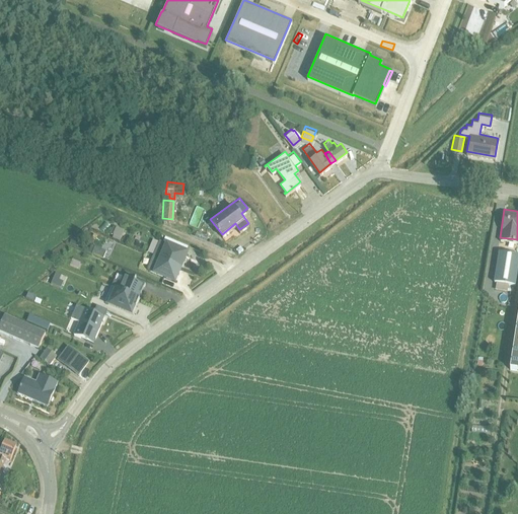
[(112,222),(109,229),(113,230),(112,231),(113,231),(112,234),(118,237),(120,234),(121,234),(124,227),(112,222)]
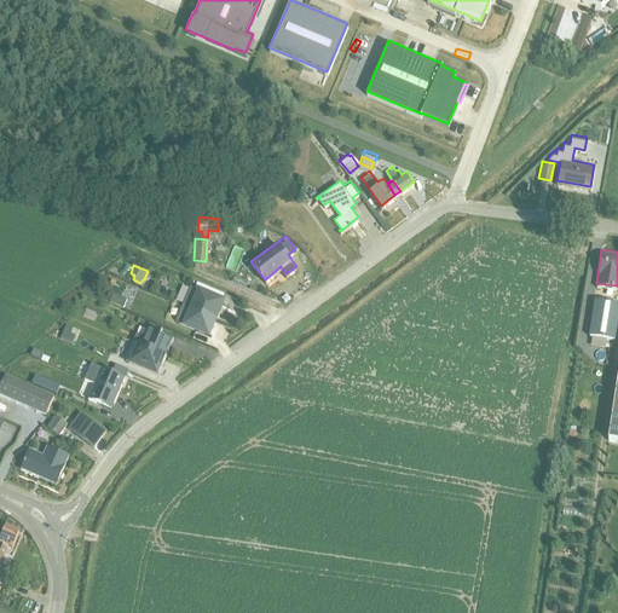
[(182,300),(215,314),(220,304),(219,302),(221,296),(190,283),(182,300)]
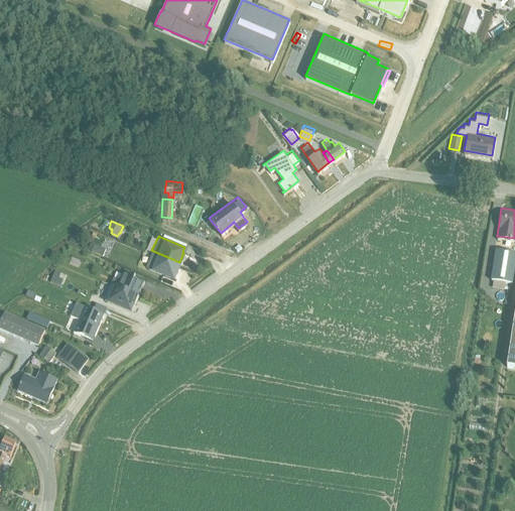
[(175,236),(173,240),(184,245),(186,241),(175,236)]
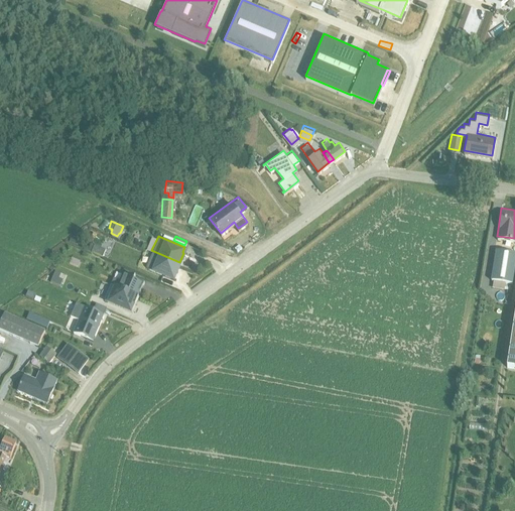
[(90,238),(86,246),(102,253),(105,245),(90,238)]
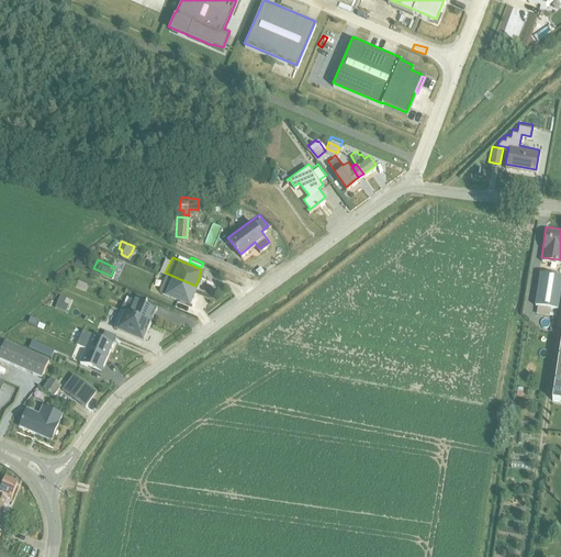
[(560,270),(540,268),(535,302),(557,305),(560,281),(560,270)]
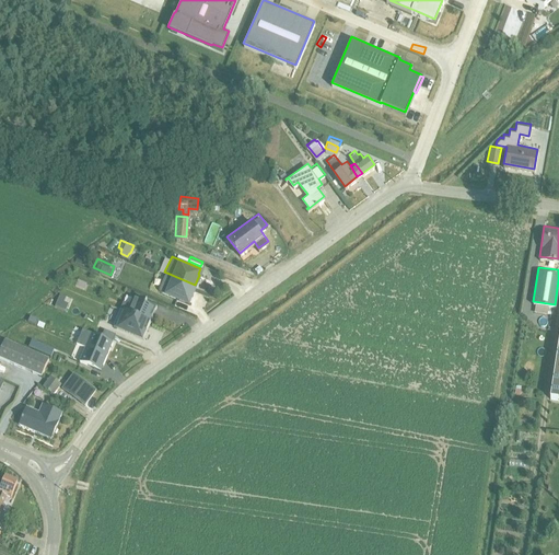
[(195,285),(164,272),(158,287),(188,300),(195,285)]
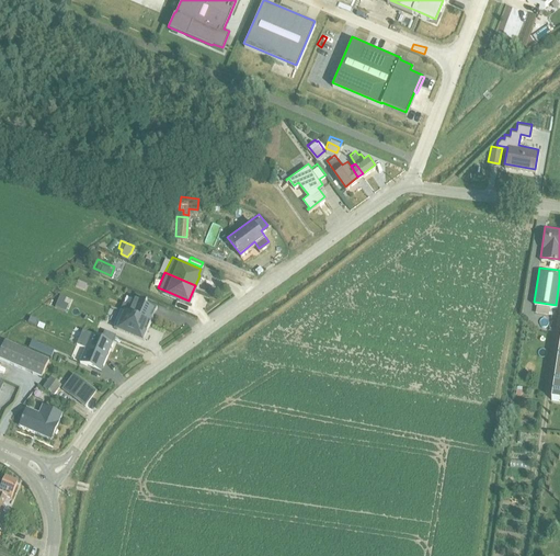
[(77,275),(75,282),(83,285),(87,280),(77,275)]
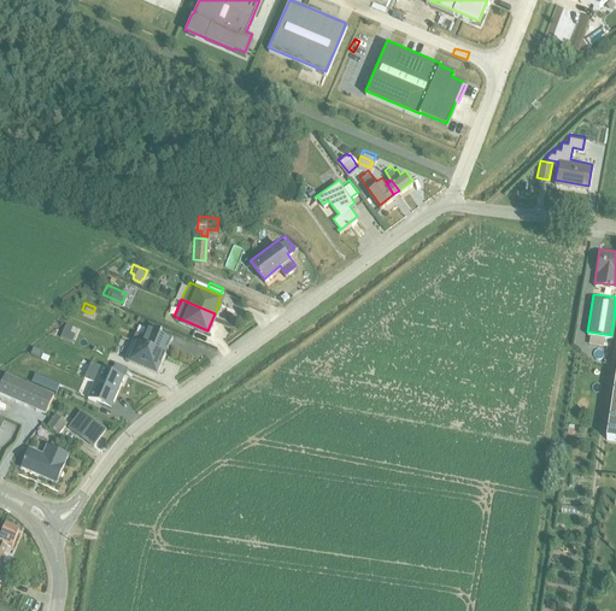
[(65,319),(60,332),(71,336),(74,329),(70,328),(72,322),(65,319)]
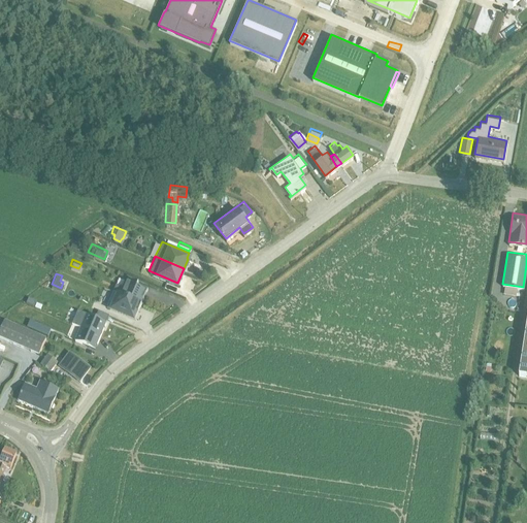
[(112,288),(141,300),(141,299),(140,299),(141,295),(143,296),(143,295),(147,285),(125,275),(121,284),(116,281),(112,288)]
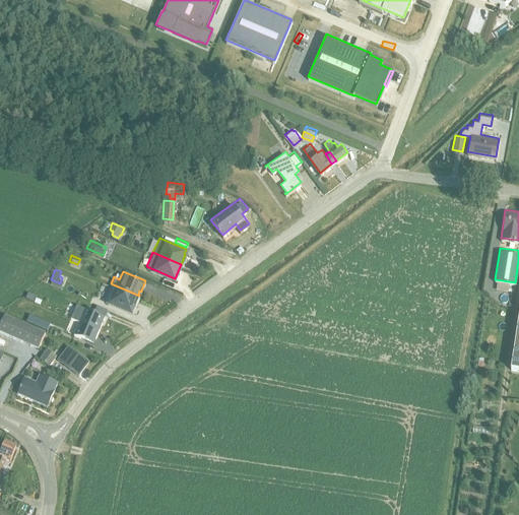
[(139,296),(111,283),(105,299),(132,311),(139,296)]
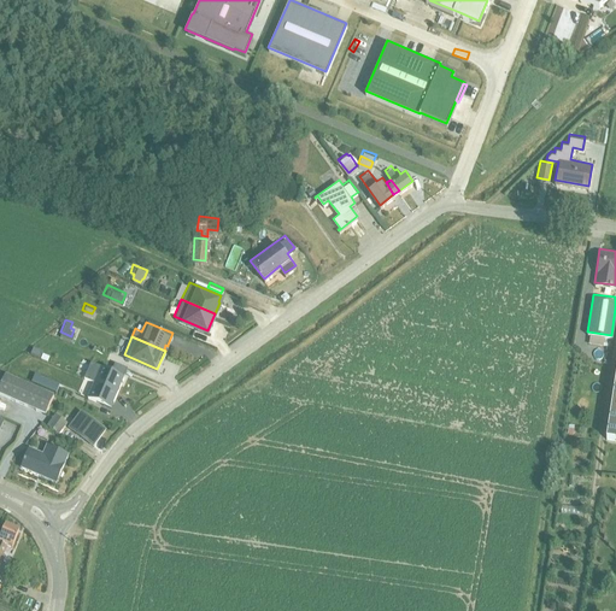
[(106,383),(117,388),(123,372),(112,368),(106,383)]
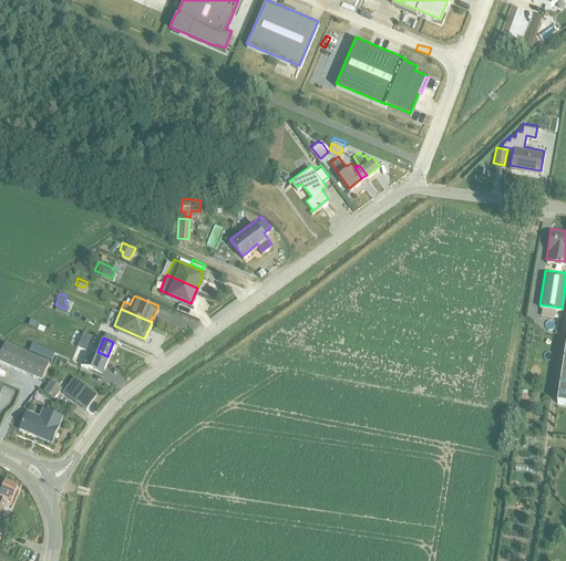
[(565,338),(556,398),(565,400),(565,338)]
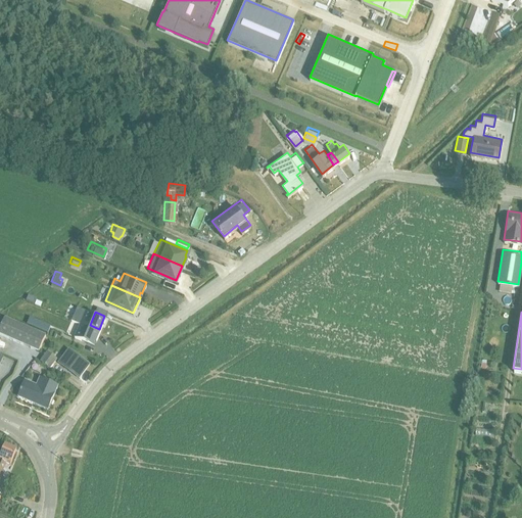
[(4,315),(0,323),(0,330),(38,347),(45,332),(4,315)]
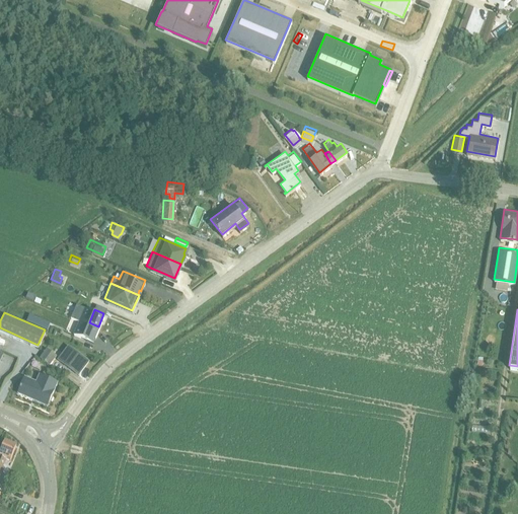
[(98,326),(89,322),(83,336),(92,339),(98,326)]
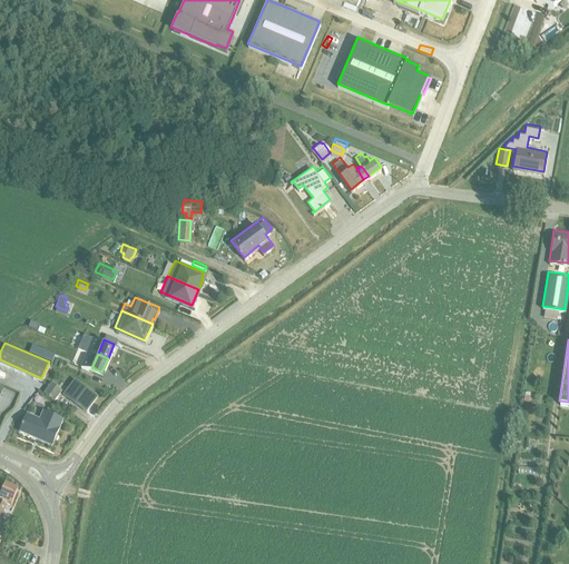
[(74,376),(62,391),(86,407),(96,393),(74,376)]
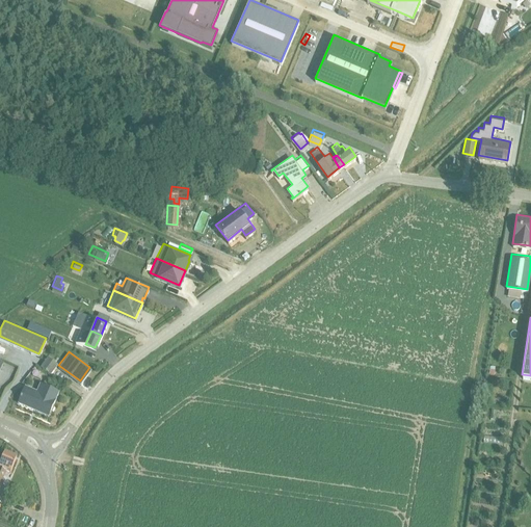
[(47,353),(40,363),(50,371),(57,361),(47,353)]
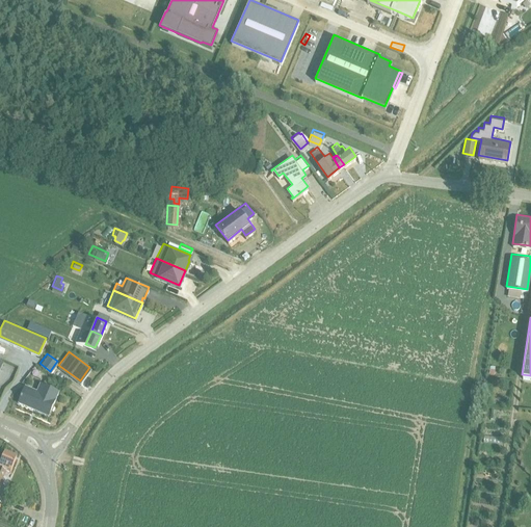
[(25,383),(18,399),(48,413),(58,389),(40,380),(36,388),(25,383)]
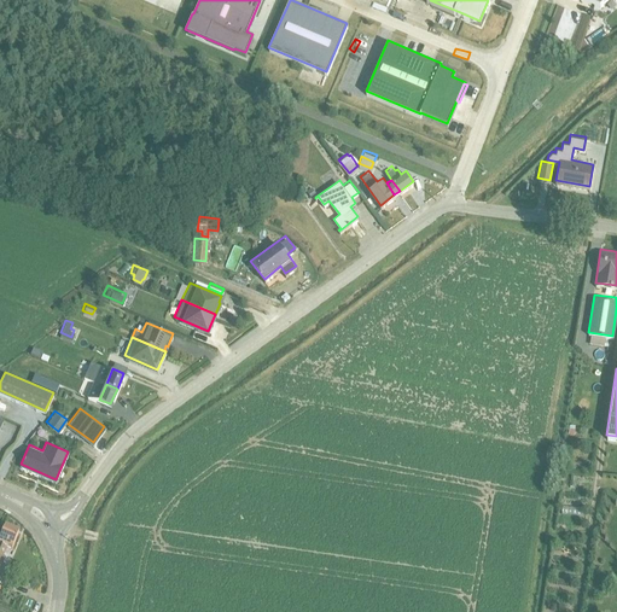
[(563,442),(560,456),(569,458),(571,444),(563,442)]
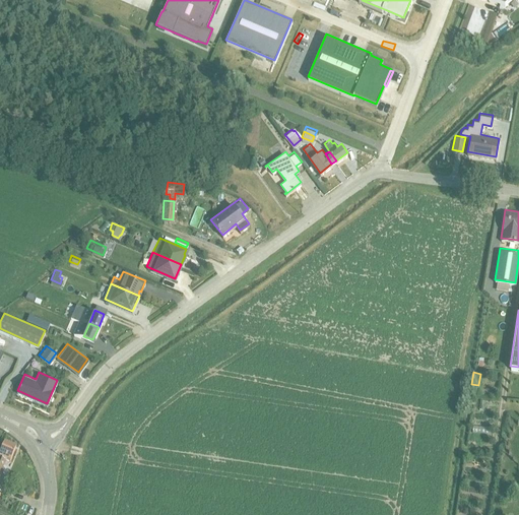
[(0,467),(3,459),(7,461),(15,444),(3,439),(0,445),(0,467)]
